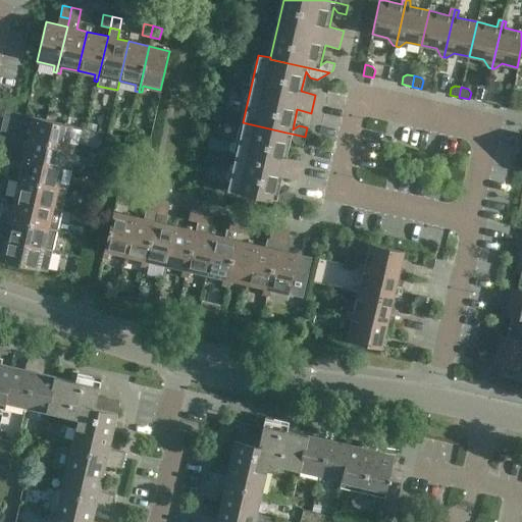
[(500,99),(498,106),(508,108),(510,98),(504,96),(500,99)]
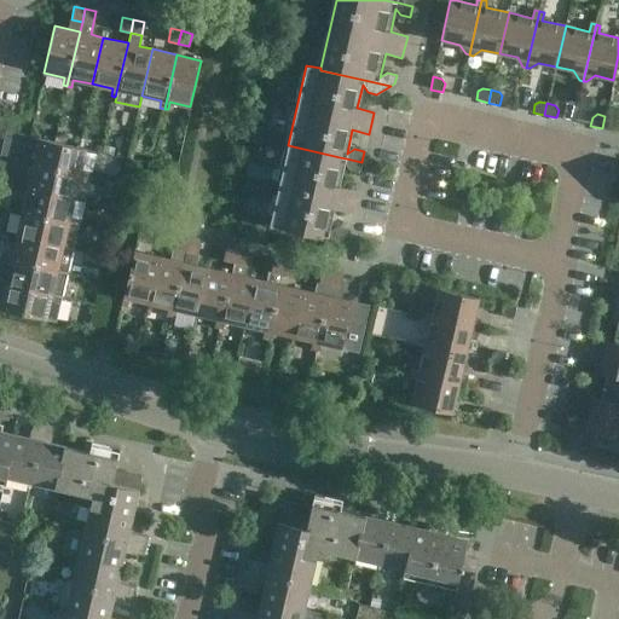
[(21,144),(23,134),(5,131),(4,137),(6,140),(21,144)]
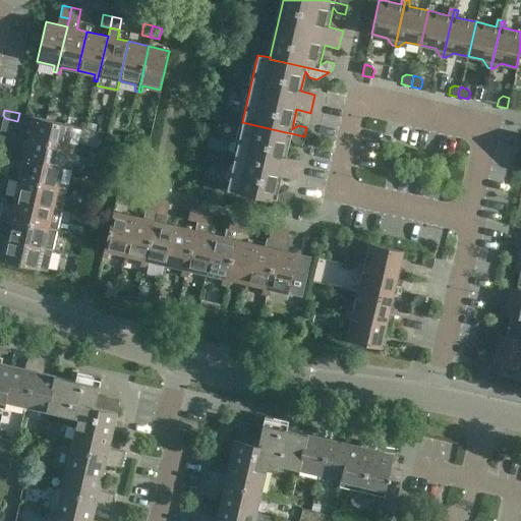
[(72,125),(33,116),(27,137),(73,149),(74,145),(67,143),(72,125)]
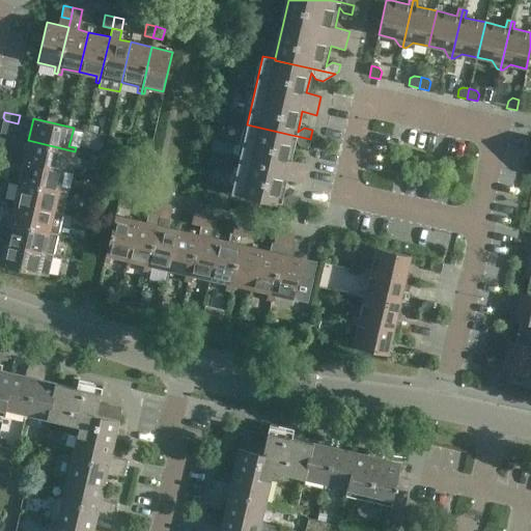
[(89,124),(87,132),(98,134),(100,127),(89,124)]
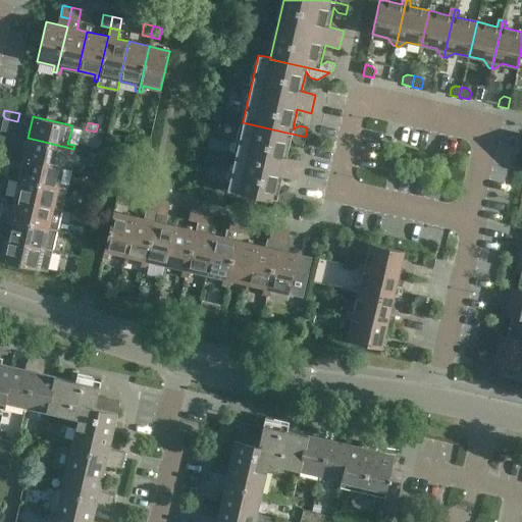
[(286,133),(243,122),(227,190),(290,204),(292,194),(283,192),(277,196),(282,176),(296,179),(300,161),(286,158),(291,139),(295,144),(303,147),(305,137),(292,134),(286,133)]
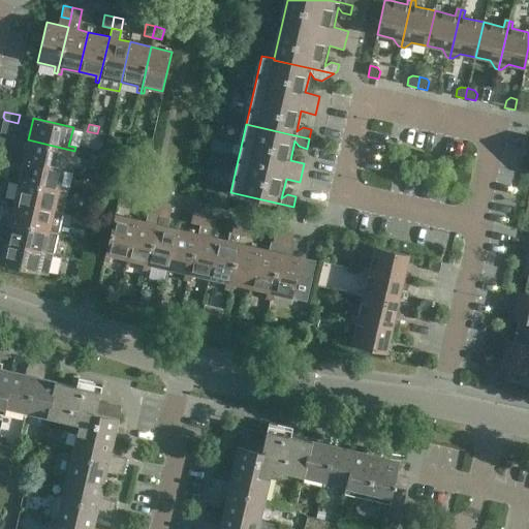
[(73,154),(74,151),(28,139),(23,160),(63,169),(67,153),(73,154)]
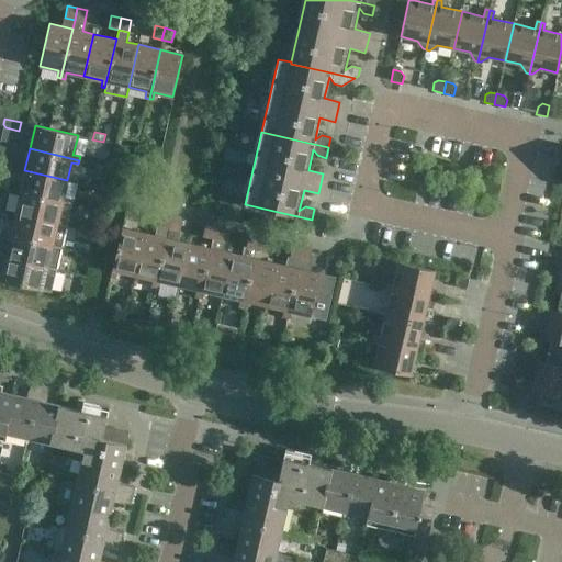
[(0,156),(0,164),(10,167),(12,159),(0,156)]
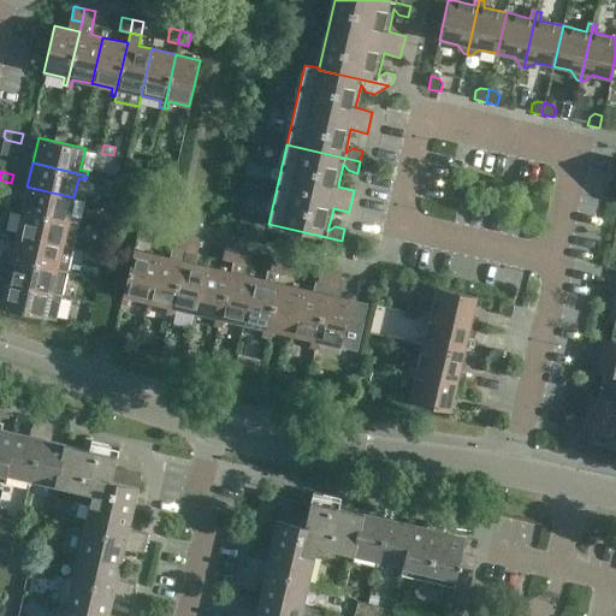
[(0,189),(10,191),(11,183),(0,179),(0,189)]
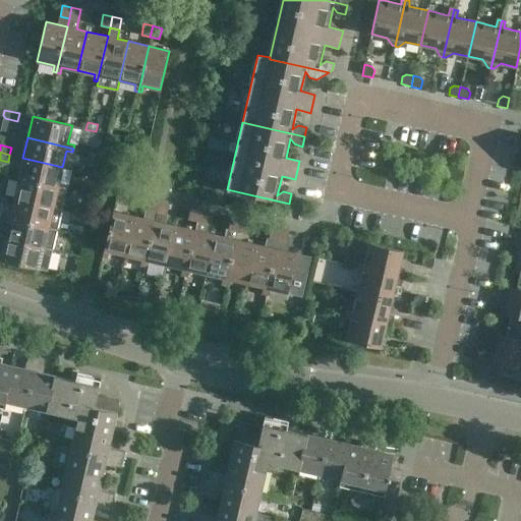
[(58,183),(62,167),(22,158),(18,178),(64,189),(64,185),(58,183)]
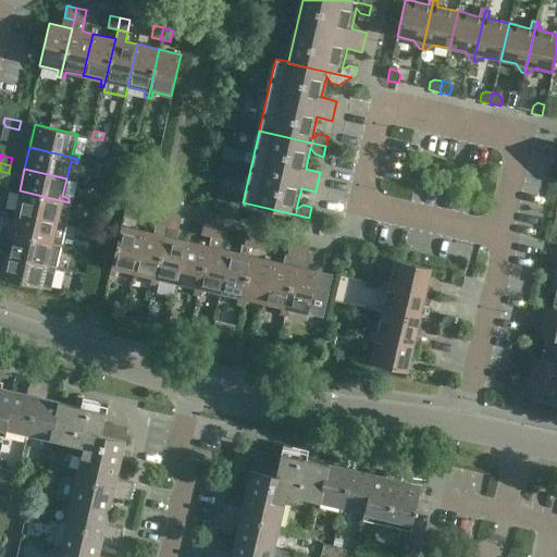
[(70,202),(69,202),(20,190),(14,212),(57,222),(65,224),(70,202)]
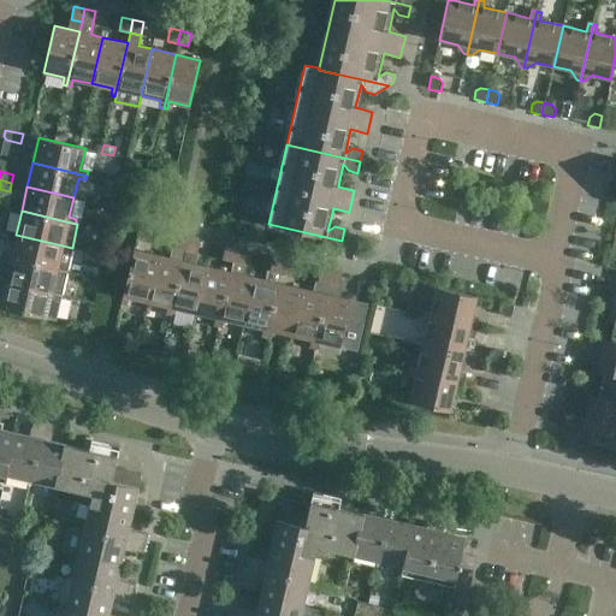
[(147,242),(149,229),(138,226),(136,240),(147,242)]
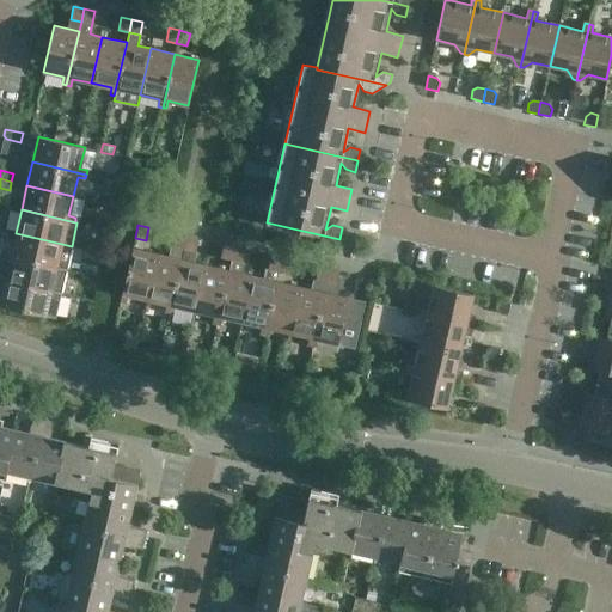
[(57,263),(62,244),(16,233),(11,257),(63,269),(65,265),(57,263)]
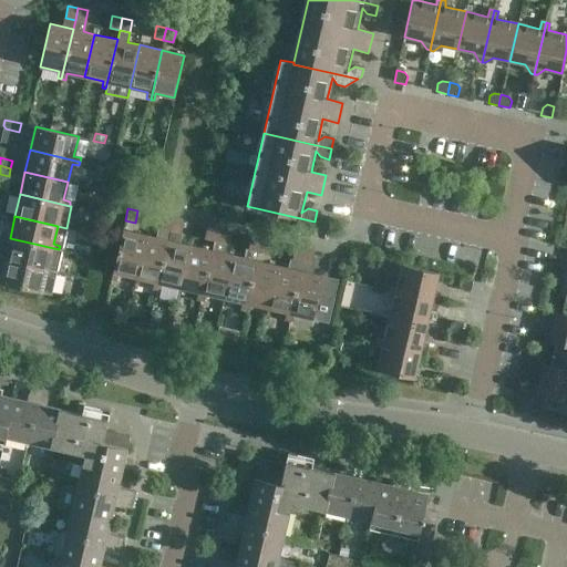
[(171,230),(173,218),(163,216),(158,238),(145,235),(135,278),(154,282),(152,289),(155,290),(171,230)]
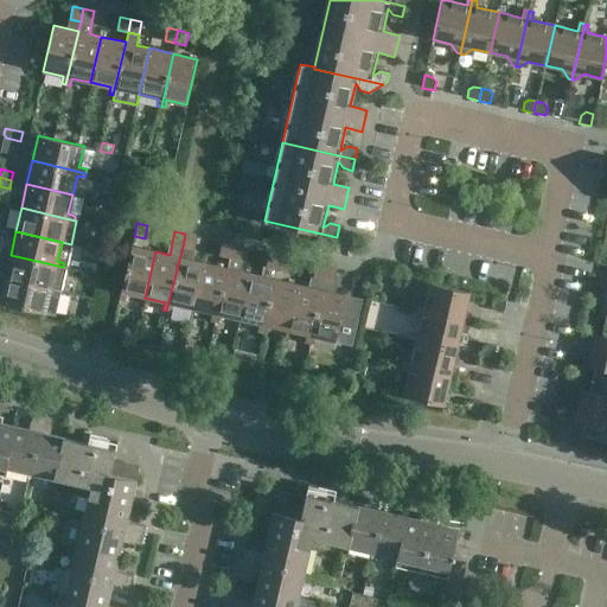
[(192,308),(203,262),(191,260),(196,236),(185,234),(183,247),(166,311),(171,312),(173,304),(176,305),(192,308)]
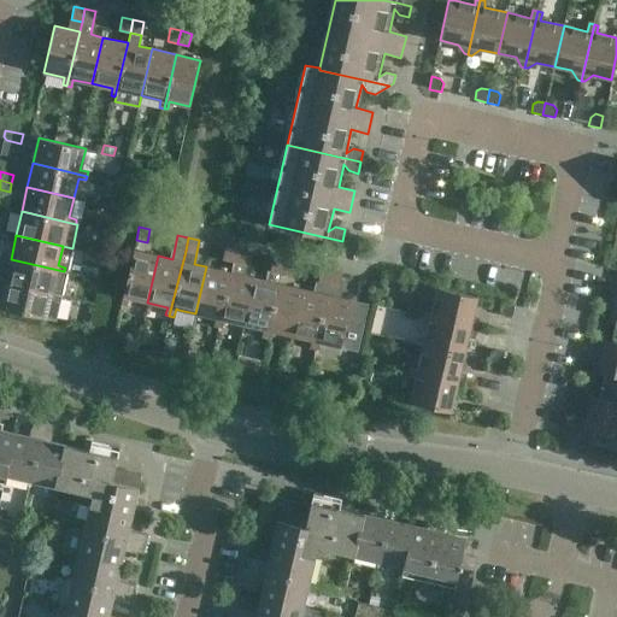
[(233,262),(236,250),(225,247),(223,260),(233,262)]
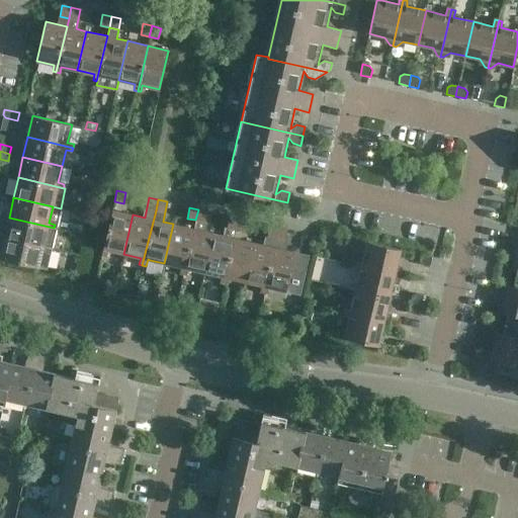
[(123,254),(133,214),(111,209),(101,255),(106,257),(107,250),(123,254)]
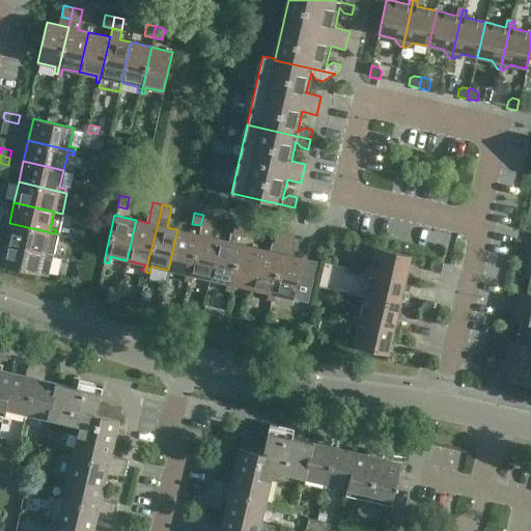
[(213,217),(203,215),(200,225),(210,227),(213,217)]
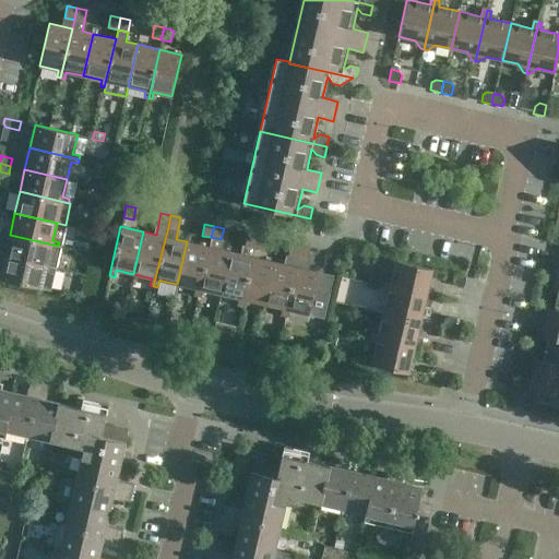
[(240,306),(252,257),(253,257),(254,248),(258,236),(248,234),(242,254),(230,252),(221,294),(238,298),(237,305),(240,306)]
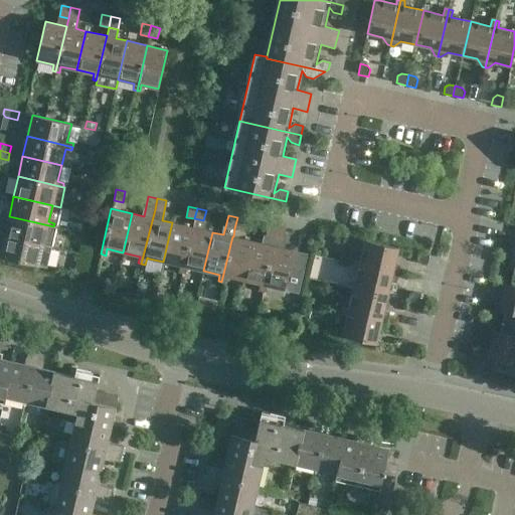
[(55,227),(53,226),(9,216),(4,236),(42,245),(51,247),(55,227)]
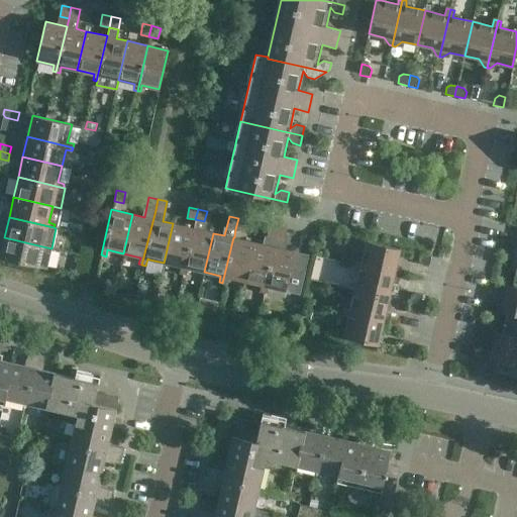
[(247,220),(238,218),(235,229),(244,231),(247,220)]
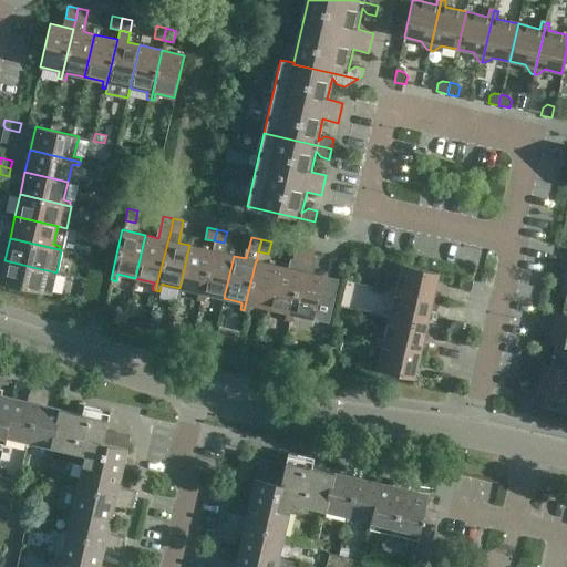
[(200,300),(212,250),(189,245),(179,288),(198,292),(196,299),(200,300)]
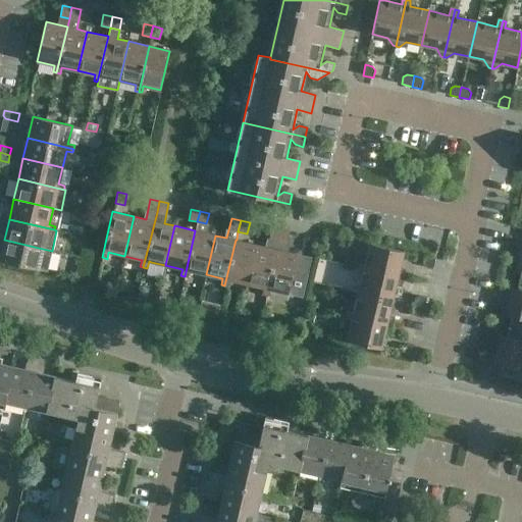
[(265,295),(276,249),(280,229),(271,227),(270,231),(268,231),(264,247),(256,245),(247,283),(263,288),(262,295),(265,295)]
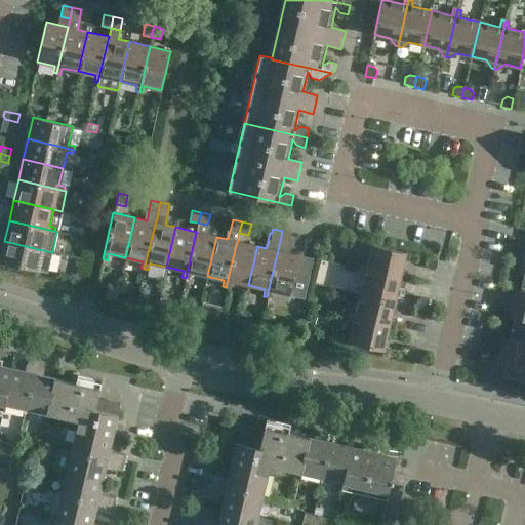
[(312,259),(298,256),(298,255),(289,253),(292,238),(290,237),(291,233),(282,231),(278,250),(267,296),(271,297),(272,291),(290,295),(294,275),(308,278),(312,259)]
